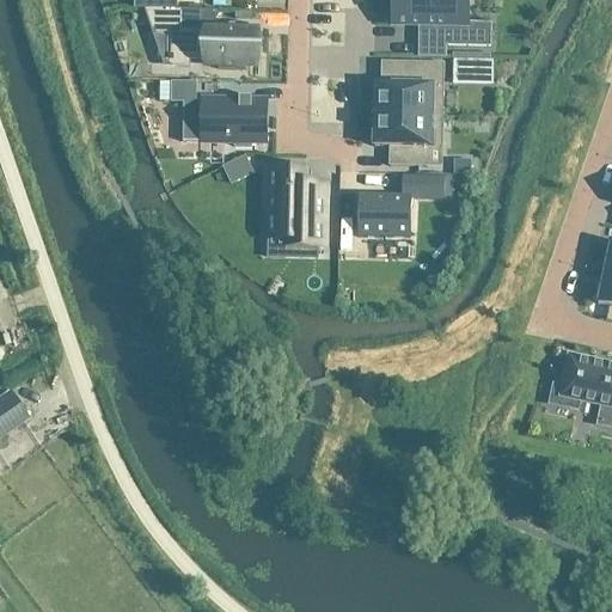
[(391,0),(392,13),(392,25),(405,25),(445,26),(445,46),(489,47),(490,24),(467,24),(467,0),(391,0)]
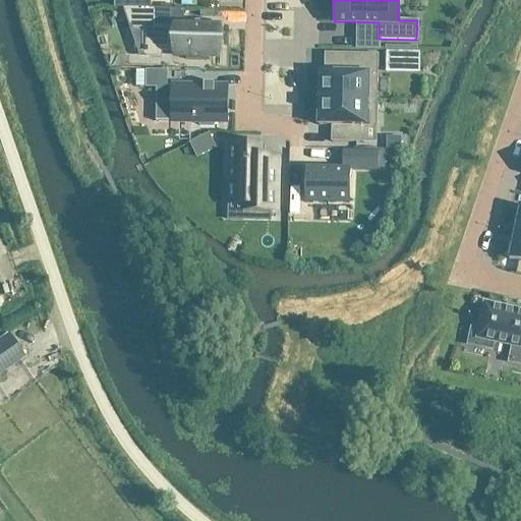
[(183,25),(183,9),(154,8),(149,7),(123,7),(129,25),(145,26),(146,56),(150,56),(161,57),(161,50),(174,50),(174,53),(185,54),(185,59),(204,60),(204,54),(218,54),(218,38),(219,38),(220,25),(183,25)]
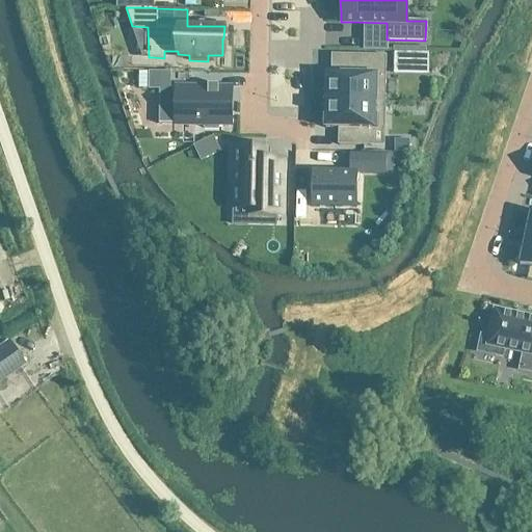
[(312,22),(312,44),(349,45),(349,23),(312,22)]
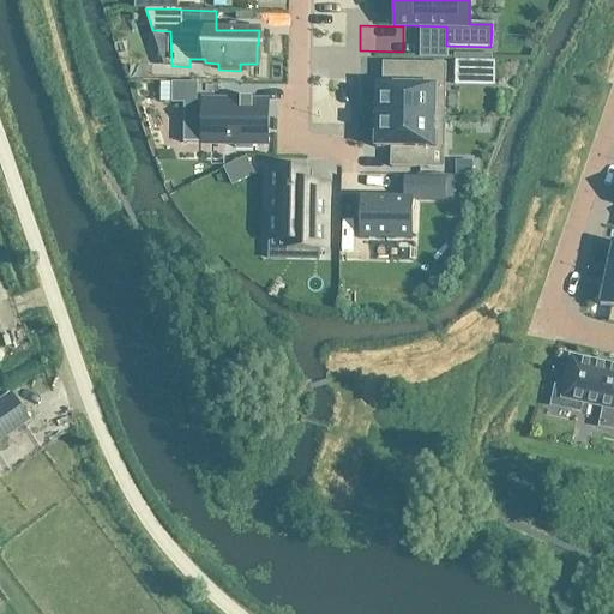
[(374,115),(444,116),(445,64),(411,62),(410,84),(374,84),(374,86),(371,86),(371,102),(374,102),(374,115)]
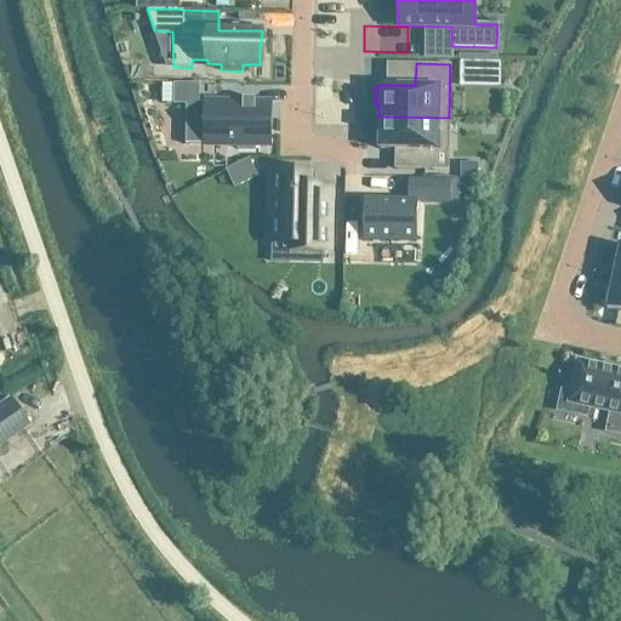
[(174,103),(198,103),(198,84),(174,84),(174,103)]
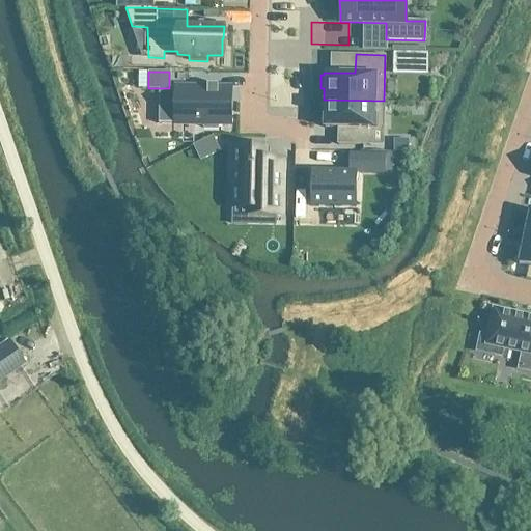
[(217,128),(217,124),(229,124),(230,102),(226,102),(226,87),(217,86),(217,84),(206,84),(206,86),(173,86),(173,104),(177,104),(177,123),(202,123),(202,128),(217,128)]
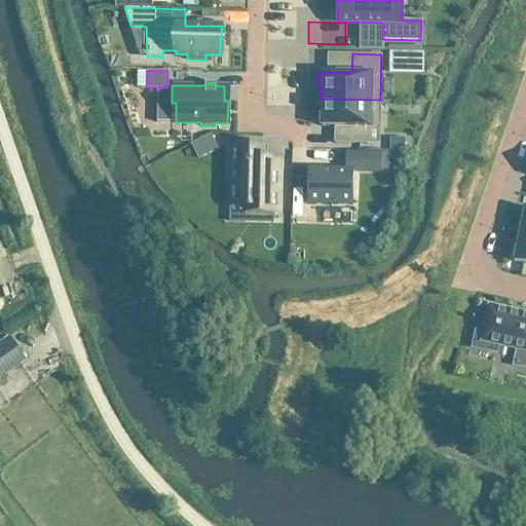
[(380,101),(380,100),(321,99),(321,106),(317,106),(316,119),(320,119),(320,125),(334,126),(334,143),(367,144),(367,126),(371,127),(371,101),(380,101)]
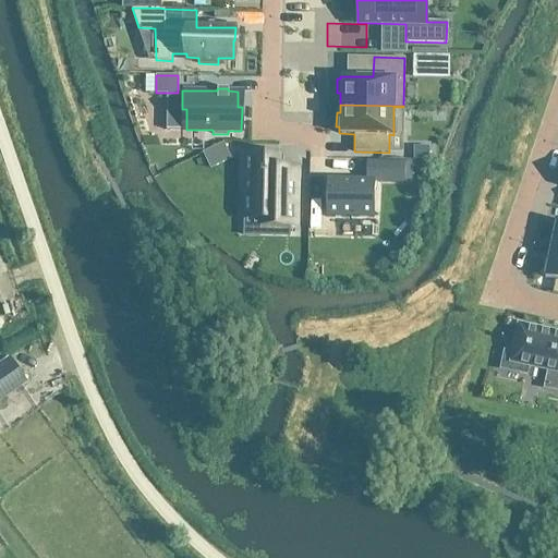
[(230,158),(222,142),(203,152),(210,168),(230,158)]
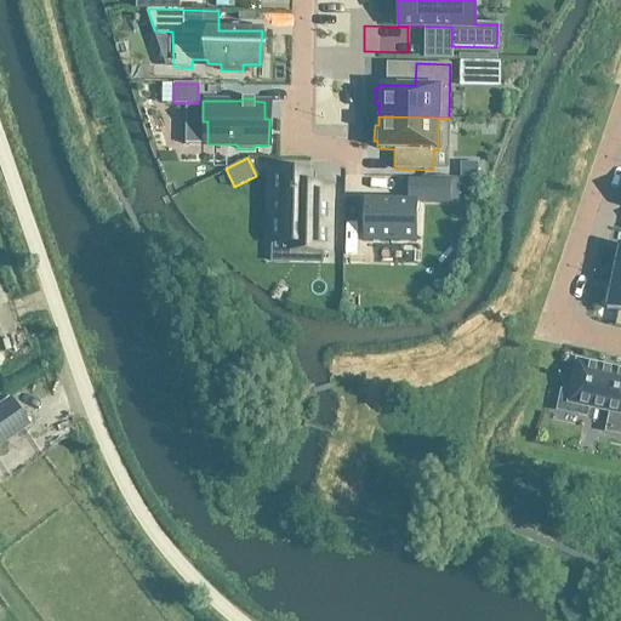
[(308,187),(308,174),(271,172),(269,240),(290,240),(290,248),(329,249),(330,188),(308,187)]
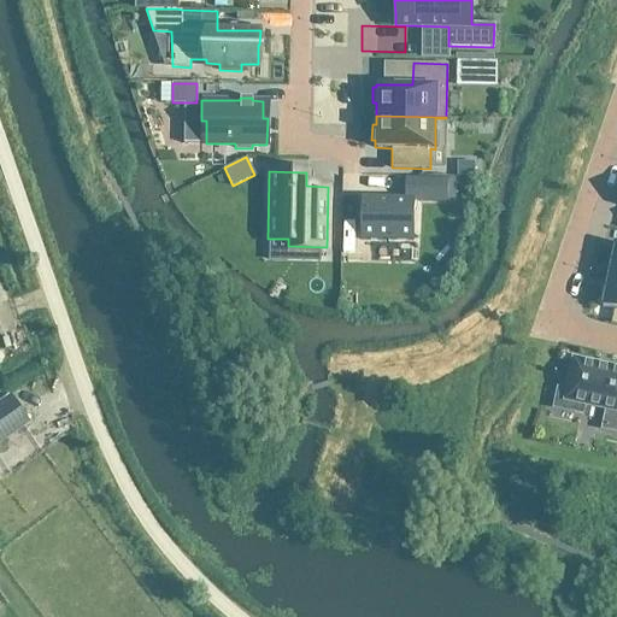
[(413,198),(362,197),(360,240),(412,240),(413,198)]
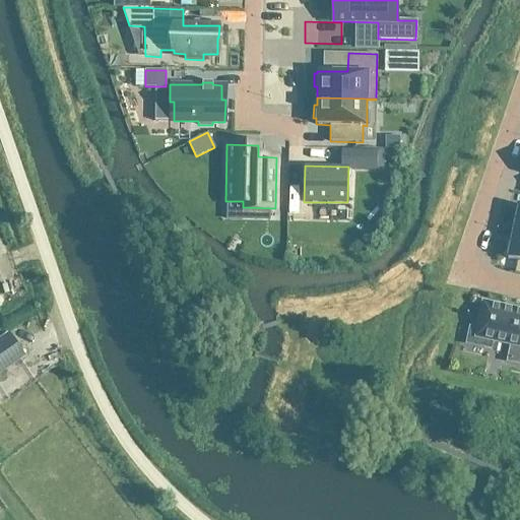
[(519,234),(513,233),(507,259),(519,261),(519,269),(519,274),(519,273),(519,234)]
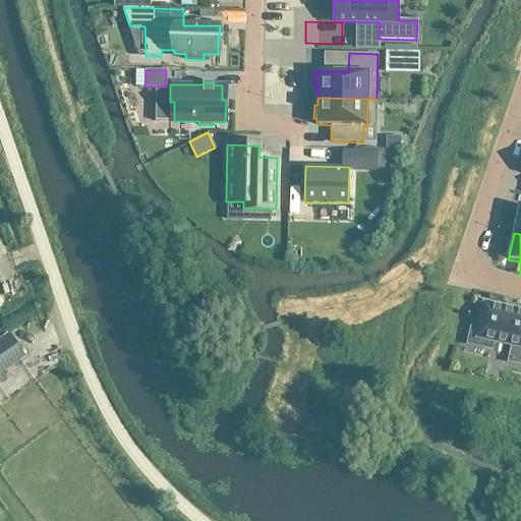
[(470,328),(467,344),(491,349),(493,342),(520,347),(520,310),(485,302),(483,301),(482,304),(483,304),(477,330),(470,328)]
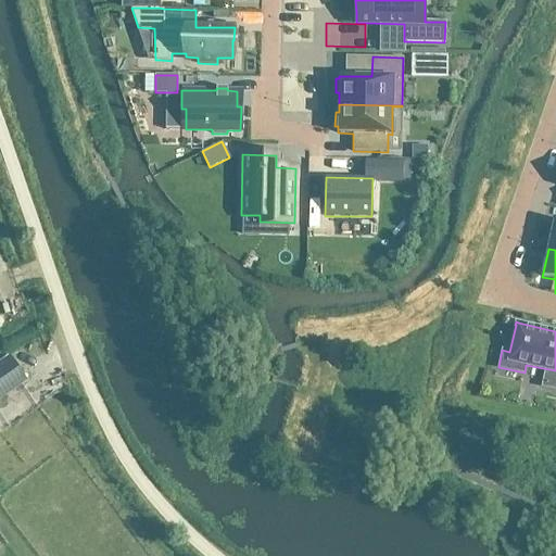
[(0,358),(0,390),(21,377),(5,355),(0,358)]
